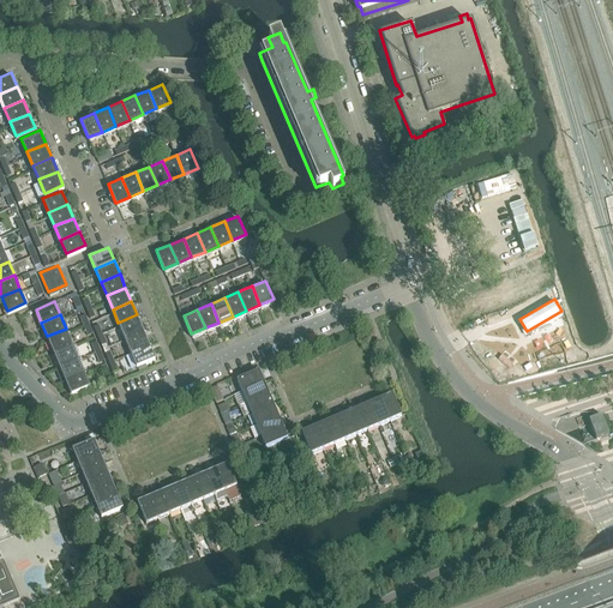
[(118,323),(124,336),(143,329),(137,314),(118,323)]
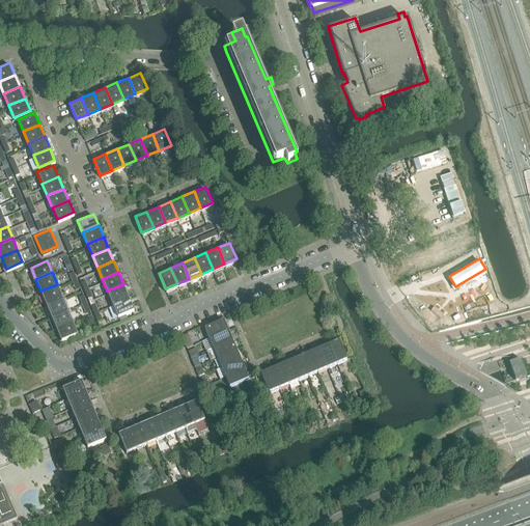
[(57,284),(40,291),(46,303),(62,296),(57,284)]
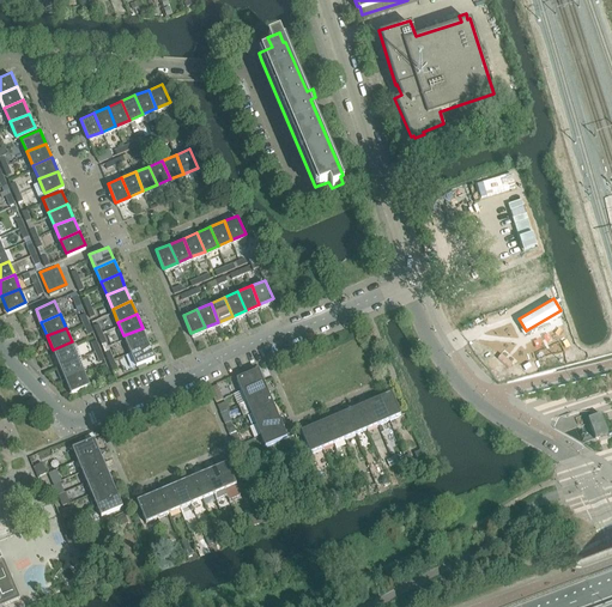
[(143,328),(123,335),(129,350),(149,341),(143,328)]
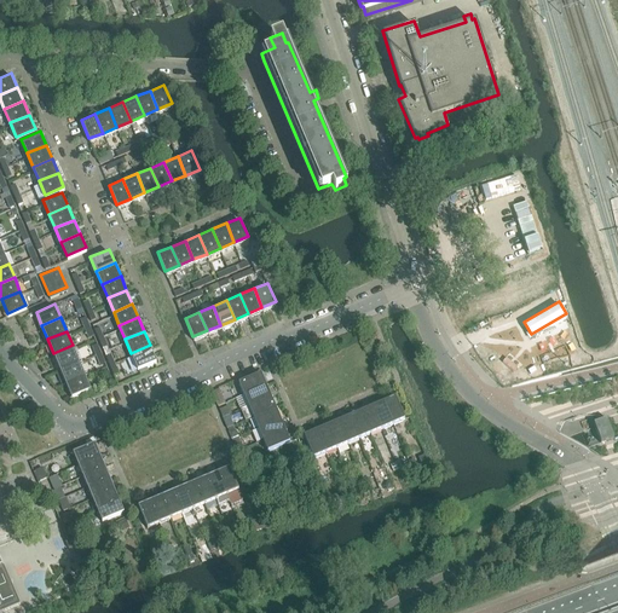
[(53,353),(59,366),(79,358),(73,345),(53,353)]
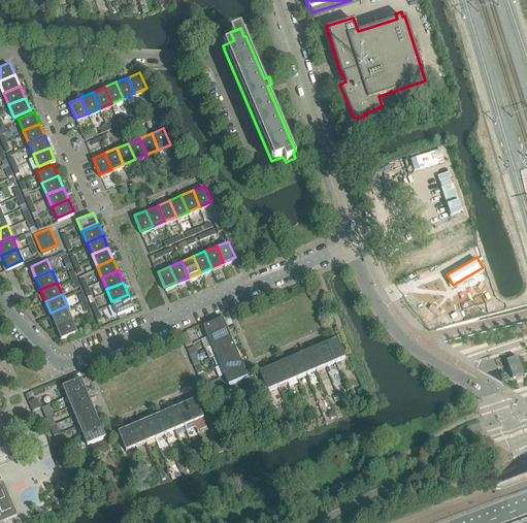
[(132,305),(128,294),(111,301),(117,313),(132,305)]
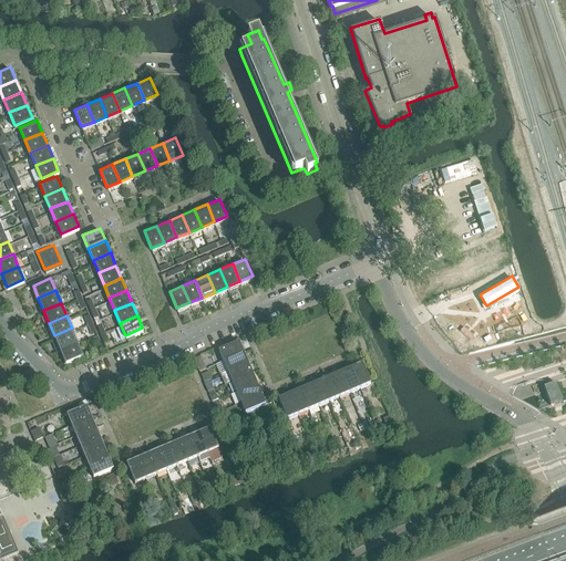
[(54,335),(60,347),(76,341),(72,328),(54,335)]
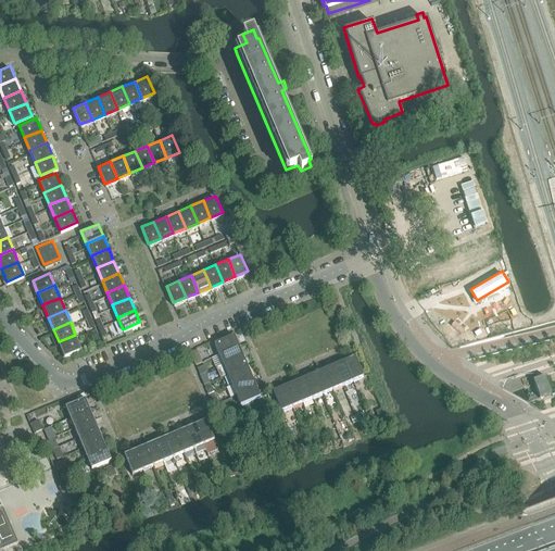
[(234,333),(214,340),(218,351),(238,342),(234,333)]
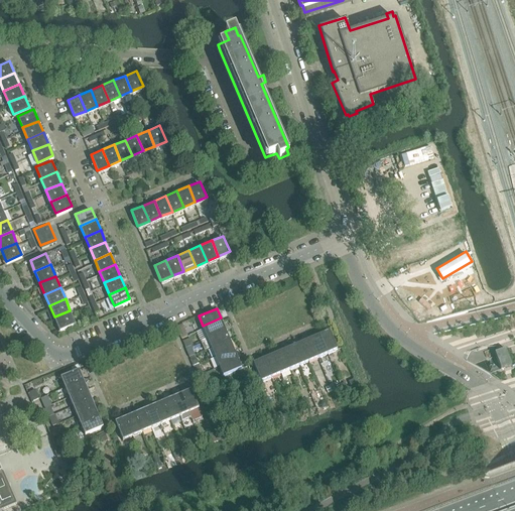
[(70,310),(54,316),(58,329),(75,322),(70,310)]
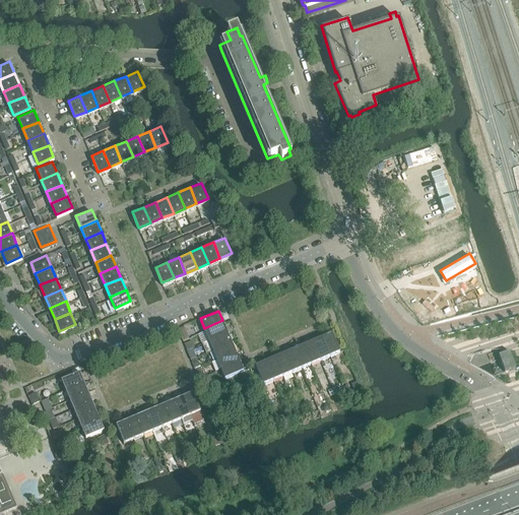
[(204,328),(197,331),(201,340),(208,337),(226,330),(222,320),(204,328)]
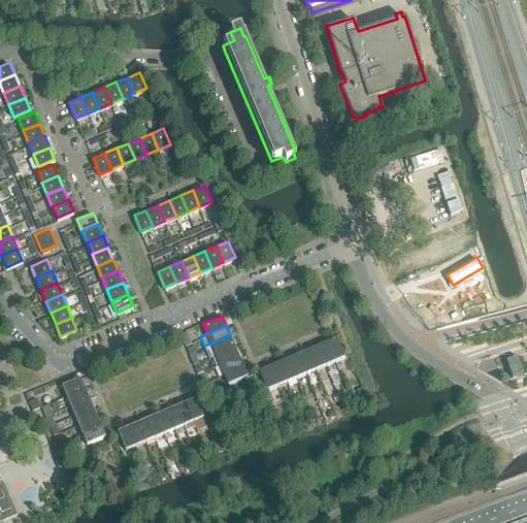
[(186,328),(179,331),(185,344),(191,340),(186,328)]
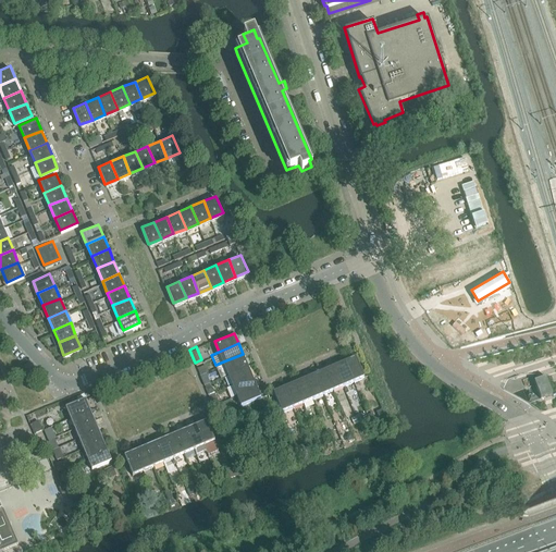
[(223,362),(215,365),(220,375),(227,372),(247,364),(243,354),(223,362)]
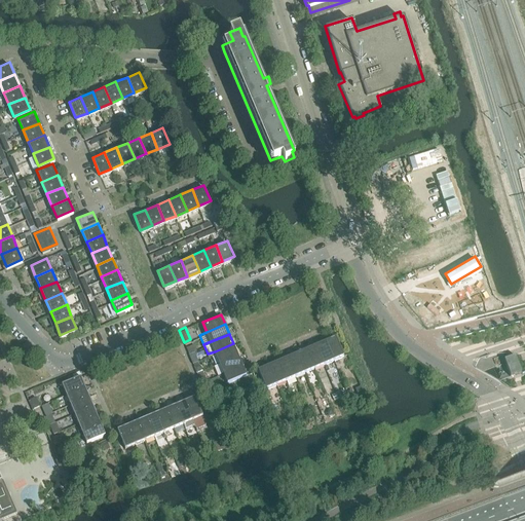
[(335,334),(326,338),(333,357),(343,352),(335,334)]
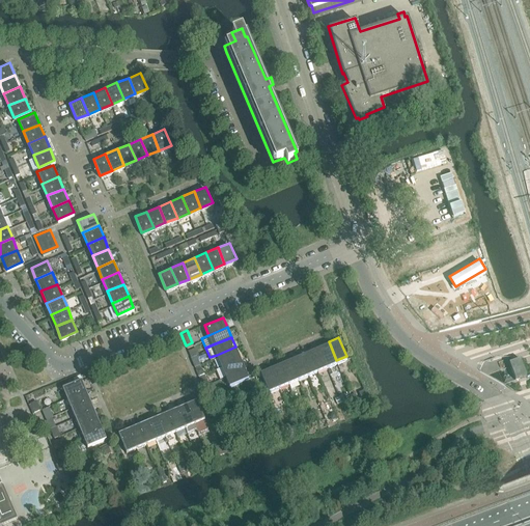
[(329,341),(318,345),(327,364),(336,360),(329,341)]
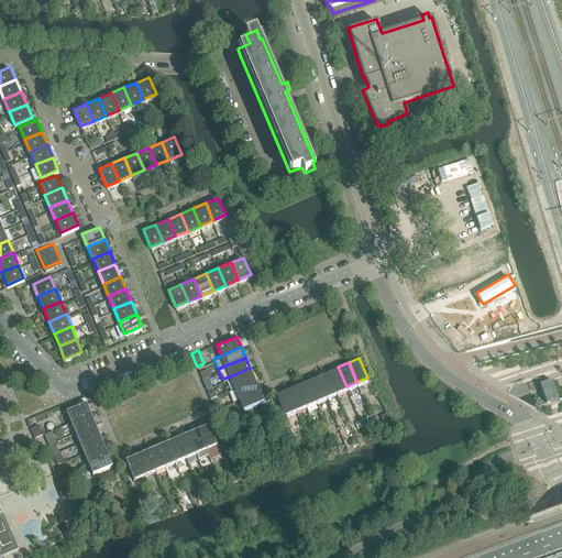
[(207,365),(198,369),(201,375),(210,372),(207,365)]
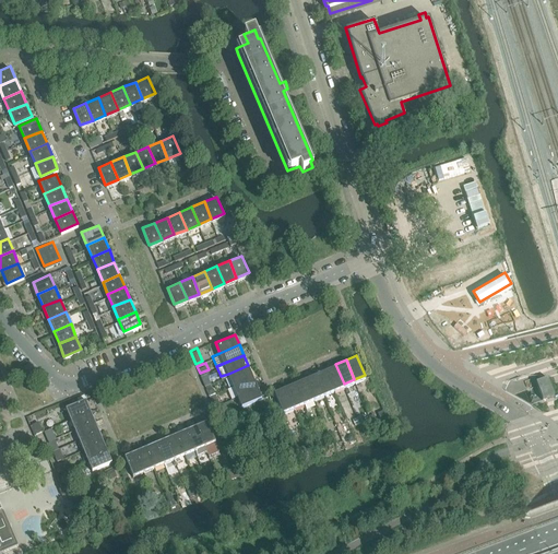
[(335,364),(325,368),(333,388),(344,384),(335,364)]
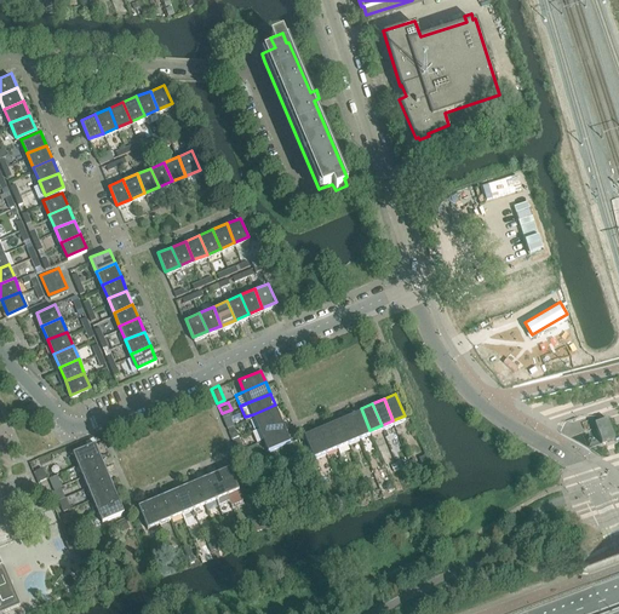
[(275,405),(253,414),(258,425),(280,415),(275,405)]
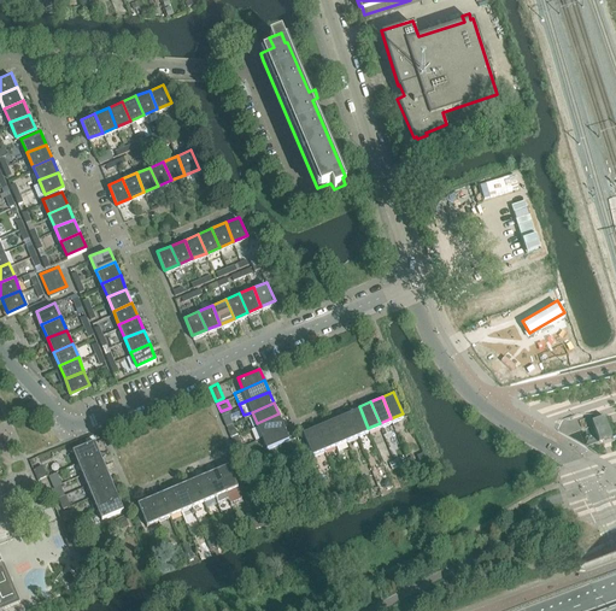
[(359,406),(347,411),(357,433),(368,428),(359,406)]
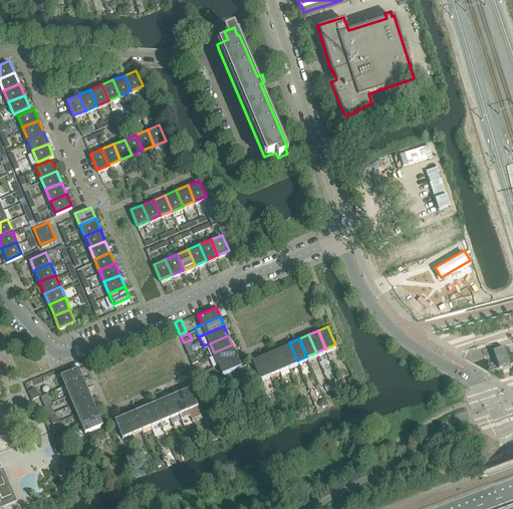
[(289,342),(280,346),(288,364),(297,360),(289,342)]
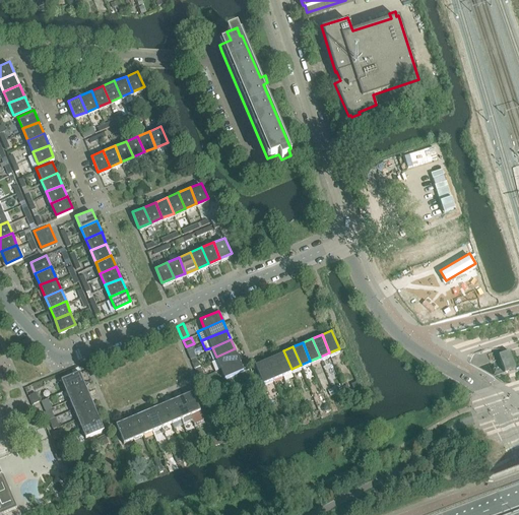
[(235,348),(216,357),(220,366),(239,359),(235,348)]
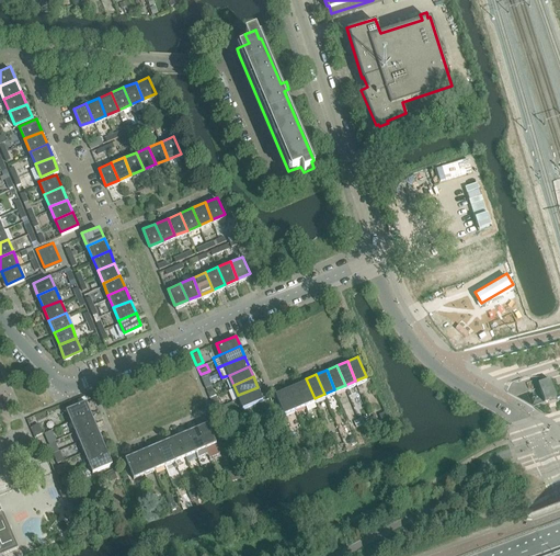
[(549,376),(537,381),(540,389),(544,398),(556,394),(549,376)]
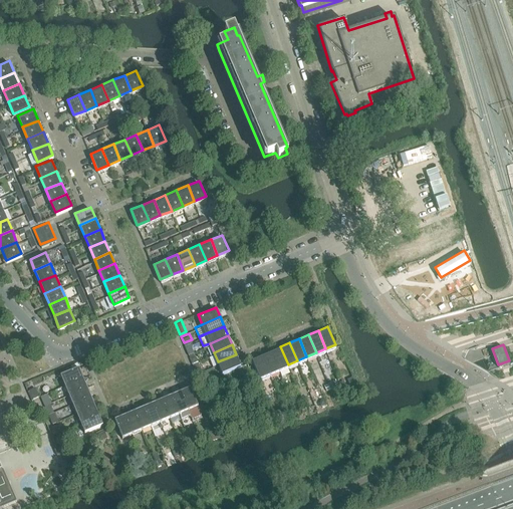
[(280,346),(271,350),(278,368),(288,364),(280,346)]
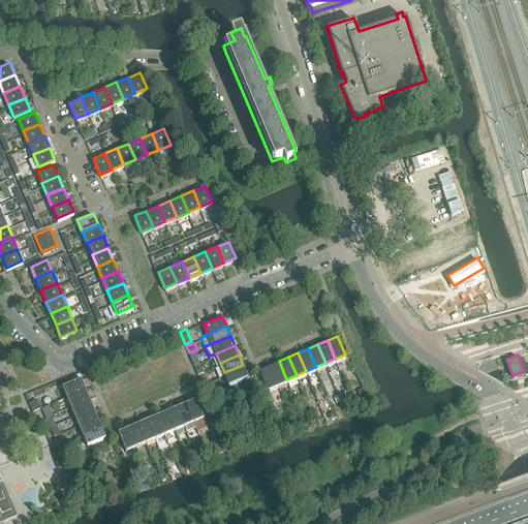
[(279,361),(269,365),(277,383),(286,379),(279,361)]
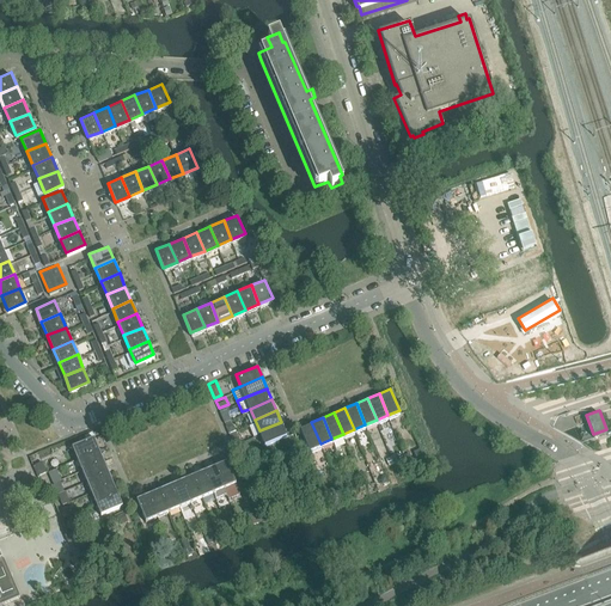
[(281,422),(260,430),(264,442),(286,433),(281,422)]
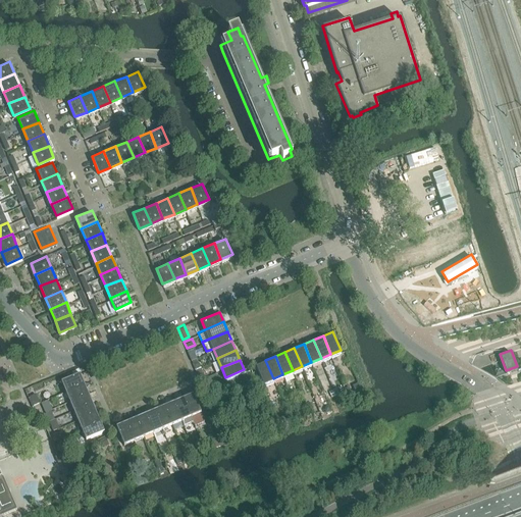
[(265,360),(256,364),(264,382),(273,378),(265,360)]
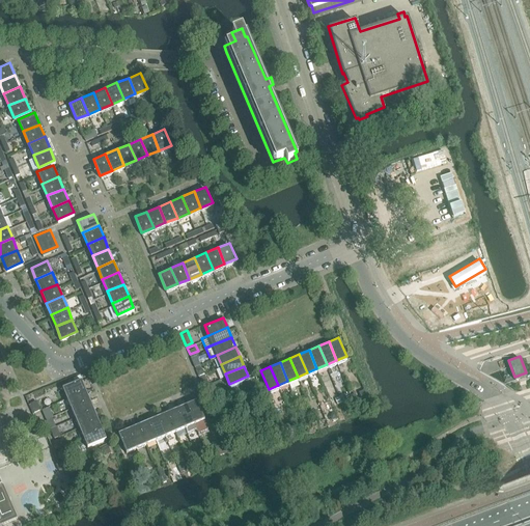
[(203,371),(198,375),(202,383),(207,381),(203,371)]
